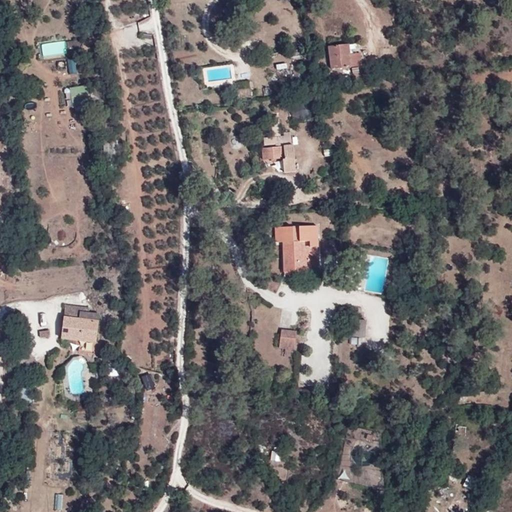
[(53,42),(53,51),(67,50),(66,41),(53,42)]
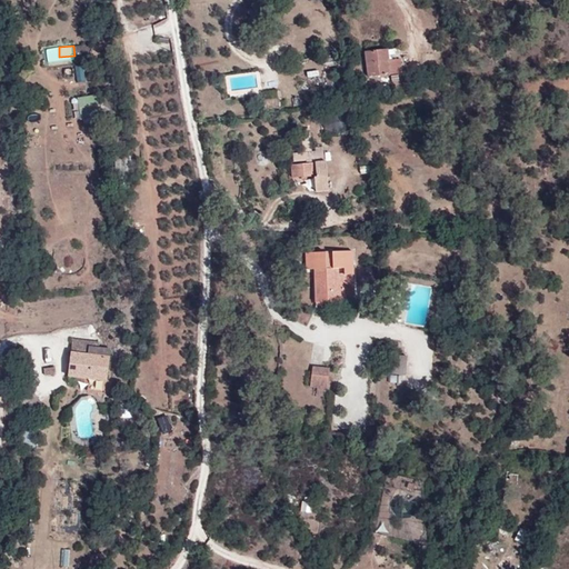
[(367,76),(390,73),(398,72),(402,71),(401,59),(389,61),(388,49),(365,53),(367,76)]
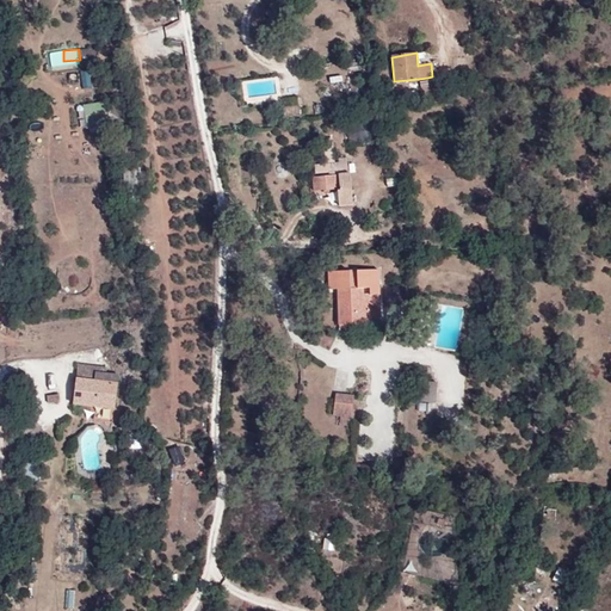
[(298,105),(278,107),(281,119),(300,116),(298,105)]
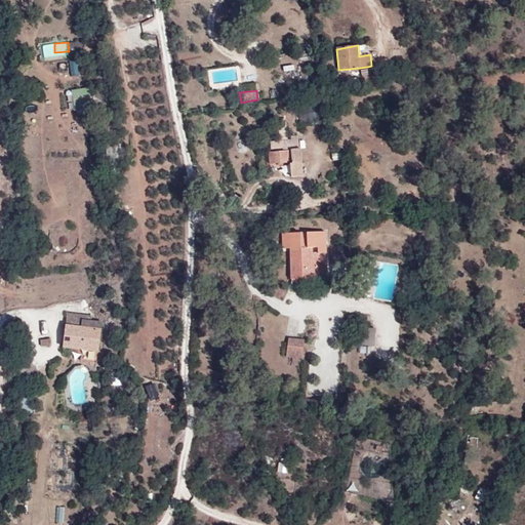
[(287,140),(287,135),(286,118),(278,119),(280,142),(271,142),(272,149),(285,148),(286,151),(269,153),(270,165),(289,162),(291,177),(303,176),(298,139),(287,140)]
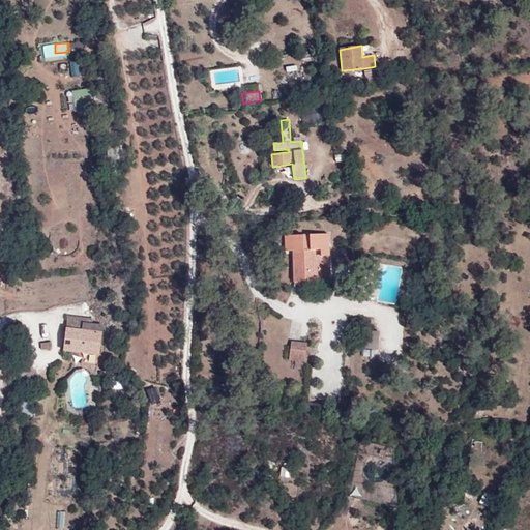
[(348,153),(335,155),(336,163),(349,160),(348,153)]
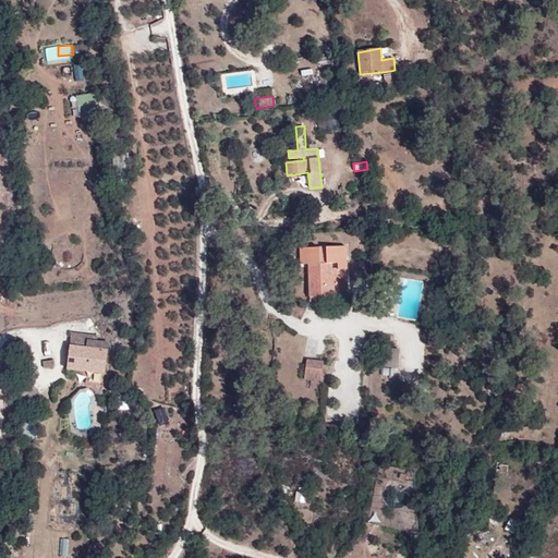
[(346,245),(301,247),(302,264),(310,264),(310,296),(347,294),(346,245)]
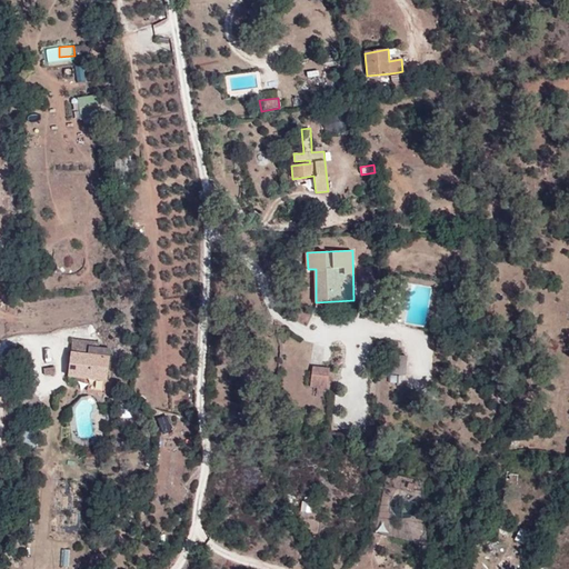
[(88,353),(89,346),(90,341),(73,339),(69,376),(107,380),(109,356),(88,353)]
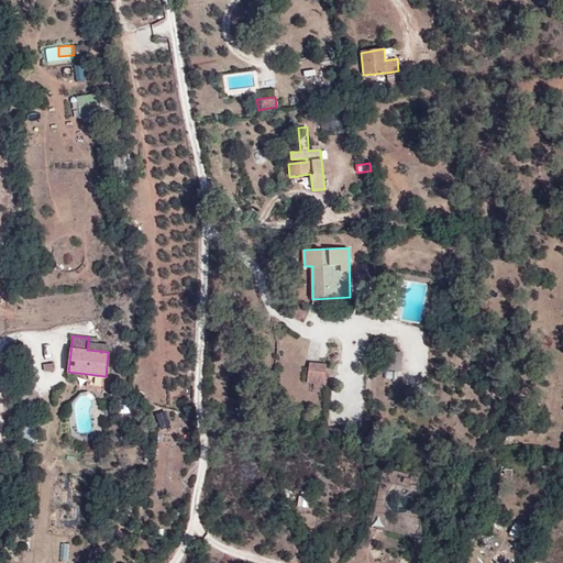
[(109,344),(88,342),(87,350),(108,352),(109,344)]
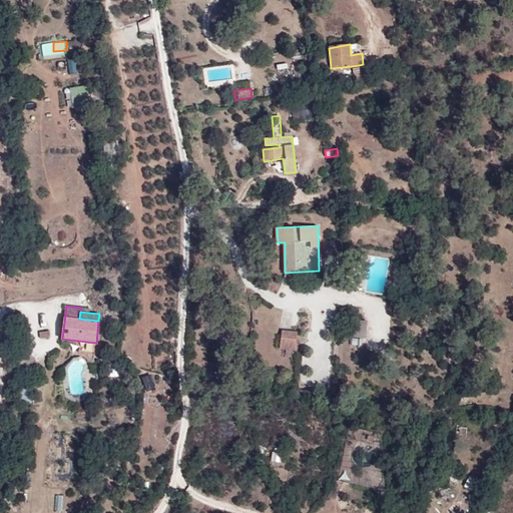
[(351,337),(362,338),(366,339),(368,321),(352,319),(351,337)]
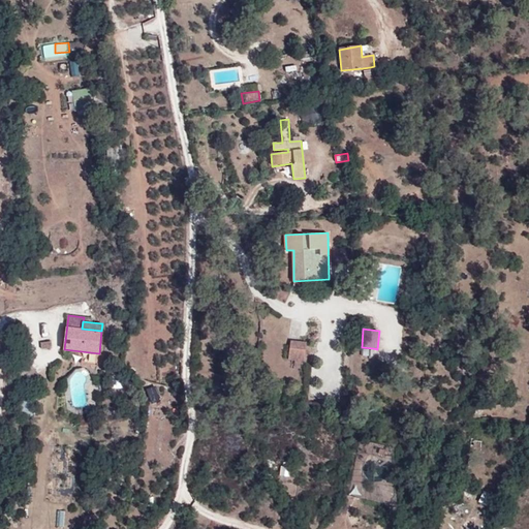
[(290,340),(288,360),(305,361),(307,342),(290,340)]
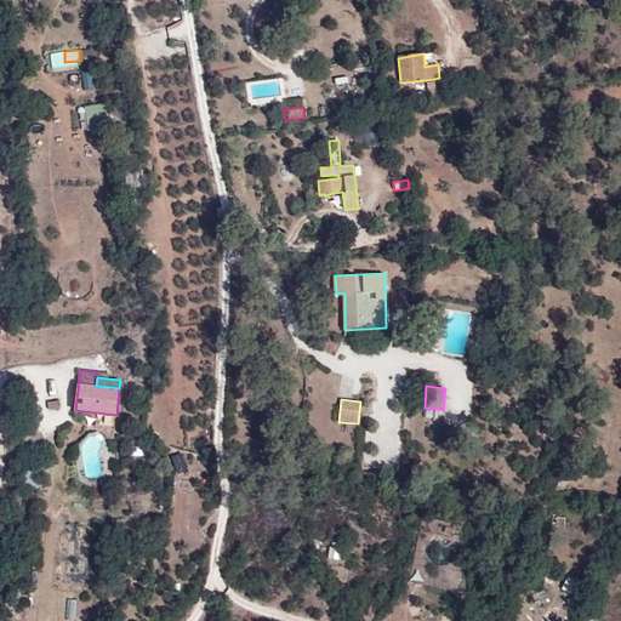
[(438,417),(438,409),(425,408),(423,416),(438,417)]
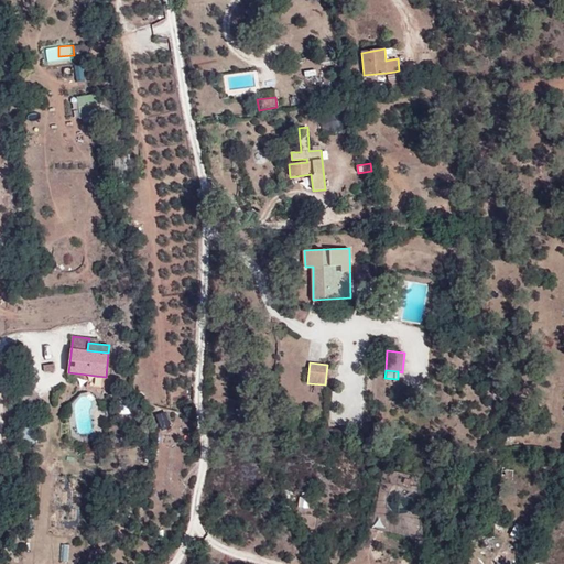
[(508,393),(499,398),(502,404),(512,401),(508,393)]
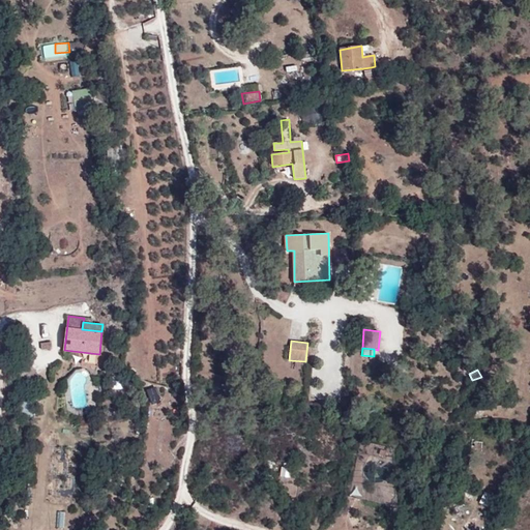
[(157,387),(150,389),(154,402),(162,400),(157,387)]
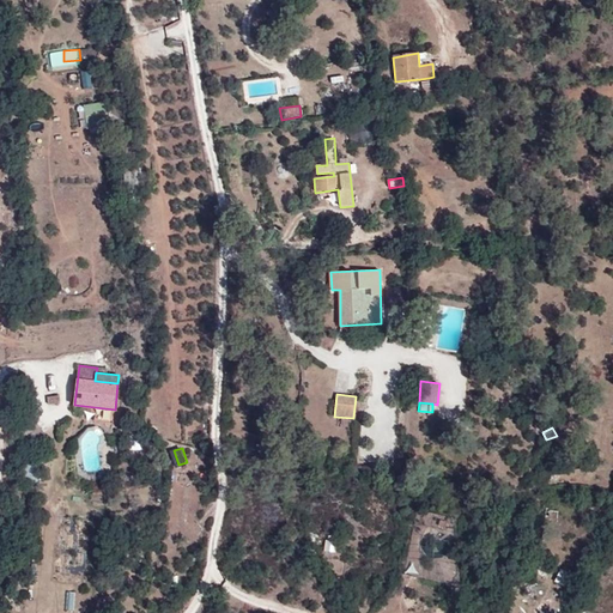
[(547,472),(545,485),(558,487),(560,474),(547,472)]
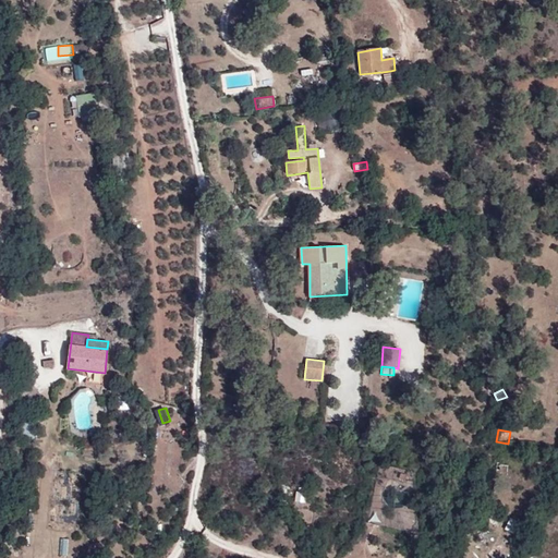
[(520,476),(506,474),(505,482),(519,484),(520,476)]
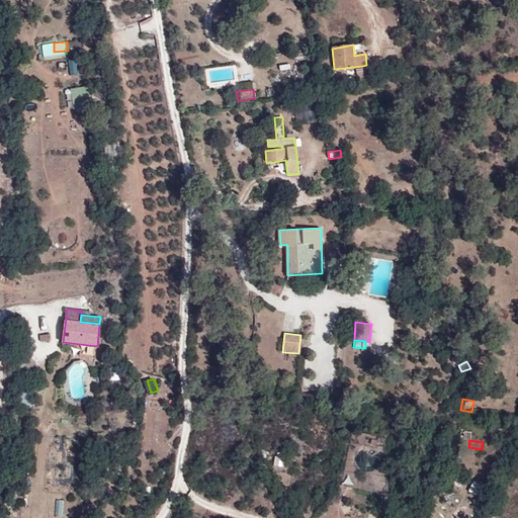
[(486,485),(475,480),(469,489),(481,494),(486,485)]
